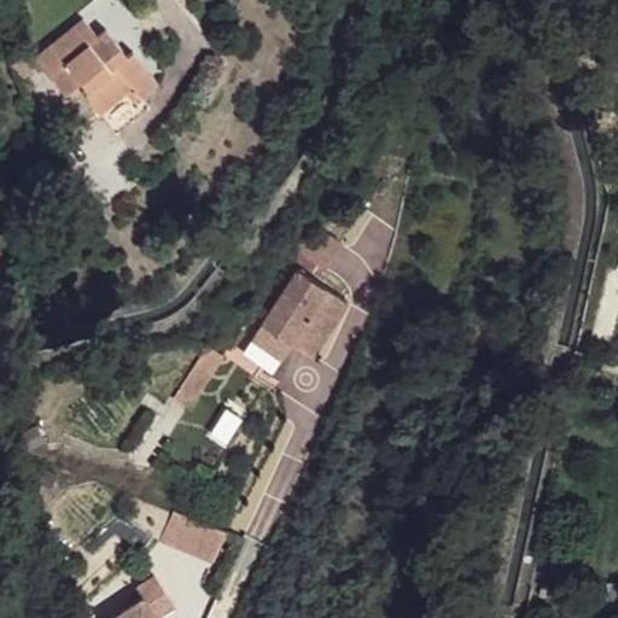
[(80,19),(40,59),(76,100),(92,88),(101,97),(147,69),(130,51),(114,63),(110,50),(80,19)]
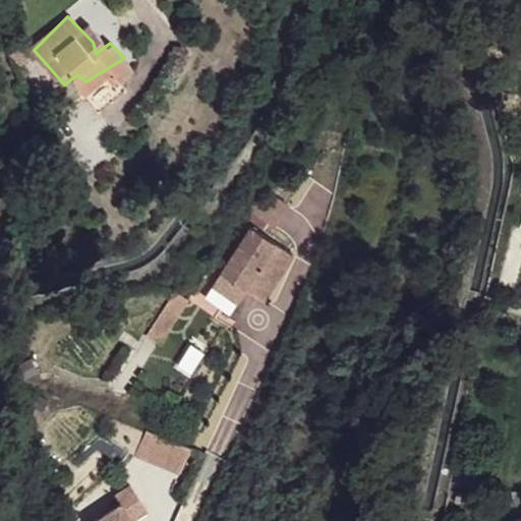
[(124,58),(85,81),(94,91),(112,72),(118,80),(132,66),(124,58)]
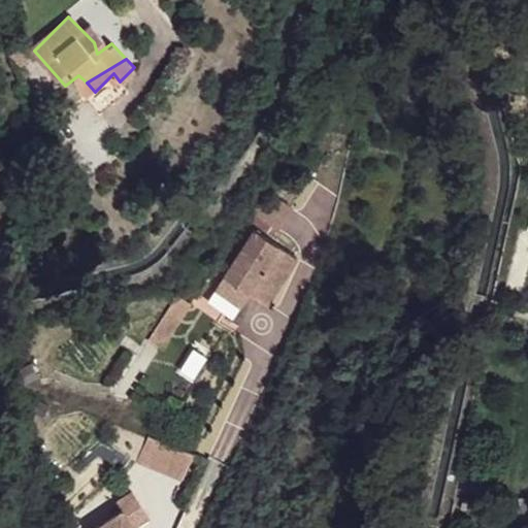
[(86,97),(95,106),(128,87),(120,81),(113,73),(95,92),(86,97)]
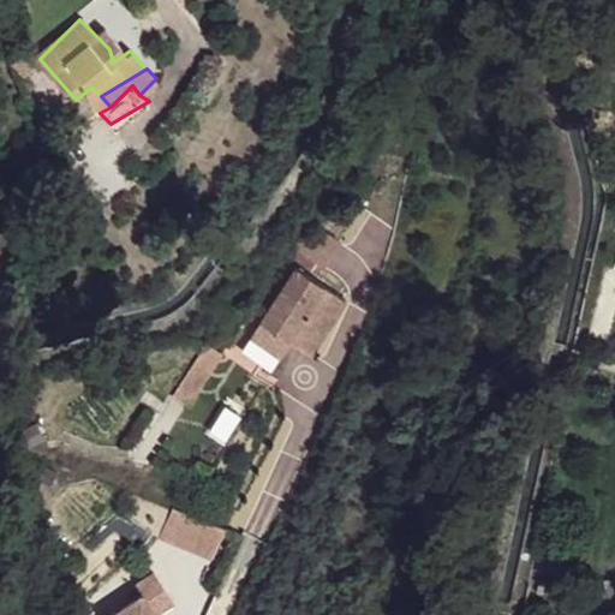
[(347,297),(299,263),(264,315),(294,334),(314,347),(347,297)]
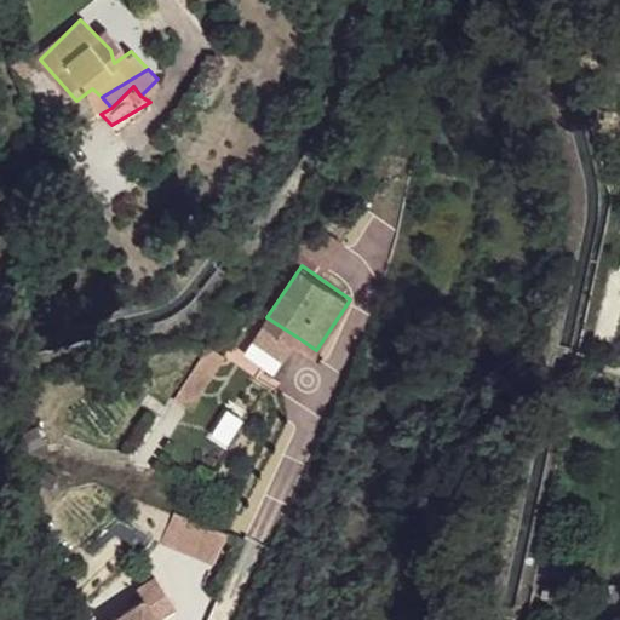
[(297,337),(267,317),(256,333),(287,352),(297,337)]
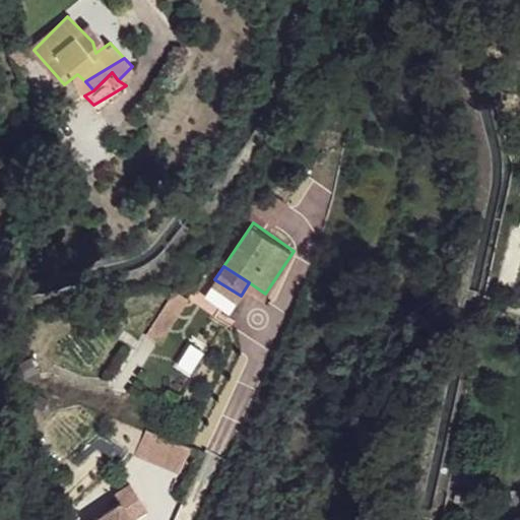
[(182,473),(192,447),(145,429),(135,455),(182,473)]
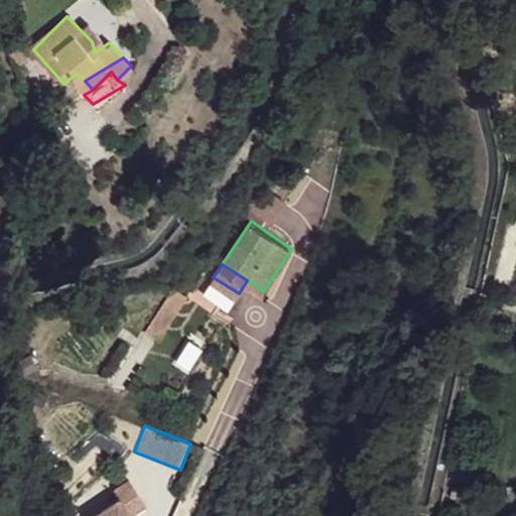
[(108,493),(74,515),(124,515),(119,509),(134,499),(117,474),(102,484),(108,493)]
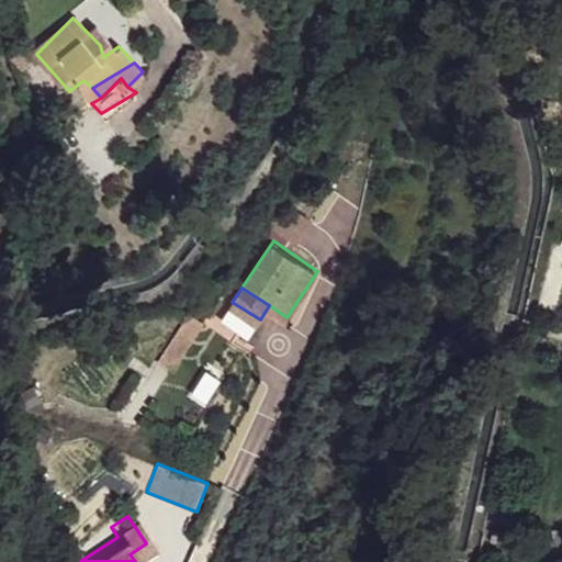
All buildings are outlined.
